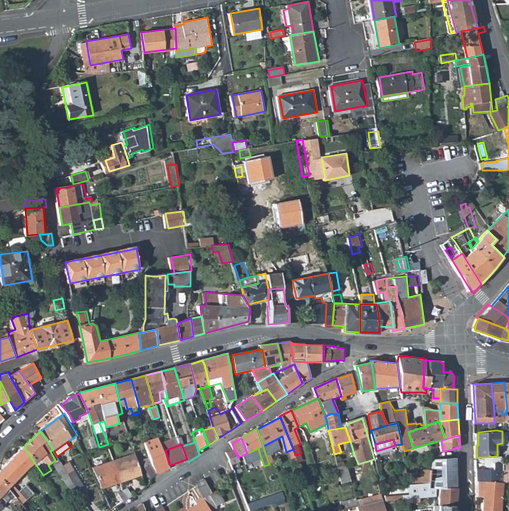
[(34,462),(24,447),(0,472),(0,475),(17,494),(23,503),(36,493),(28,483),(19,490),(12,485),(25,469),(34,462)]
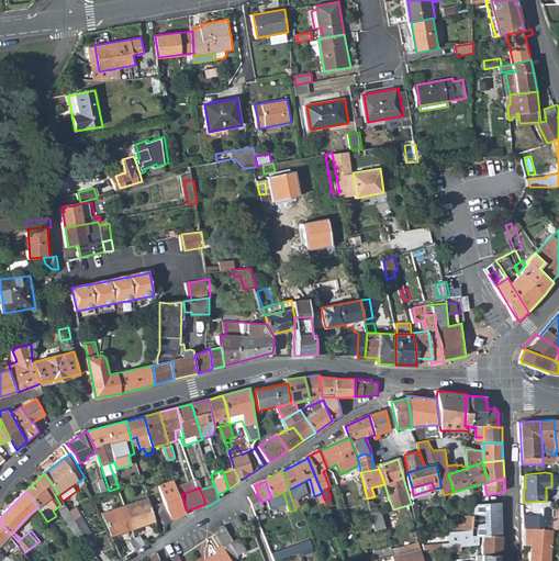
[(269,506),(286,500),(283,492),(271,497),(267,500),(269,506)]
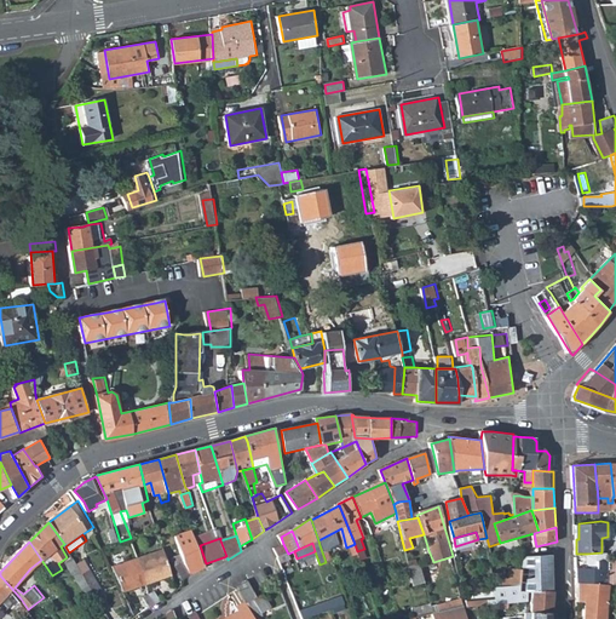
[(327,543),(320,545),(326,562),(333,560),(327,543)]
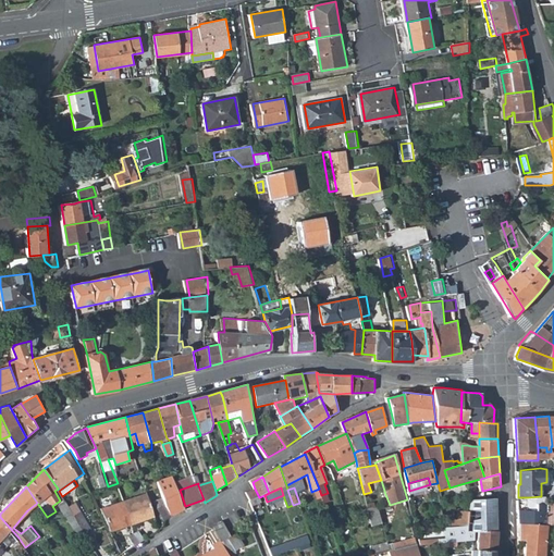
[(247,493),(251,502),(259,497),(255,489),(247,493)]
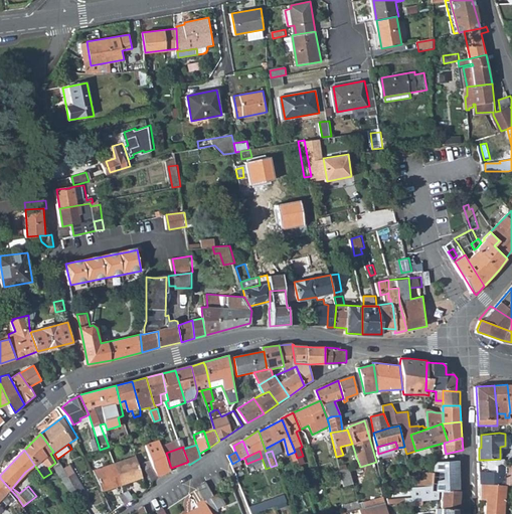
[(116,464),(123,486),(129,484),(134,482),(133,480),(137,479),(138,481),(145,479),(137,457),(116,464)]
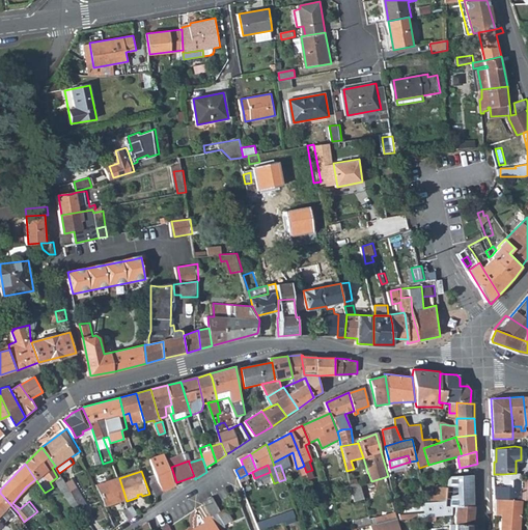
[(499,482),(495,481),(495,499),(523,500),(521,472),(516,473),(503,474),(503,481),(508,484),(499,484),(499,482)]
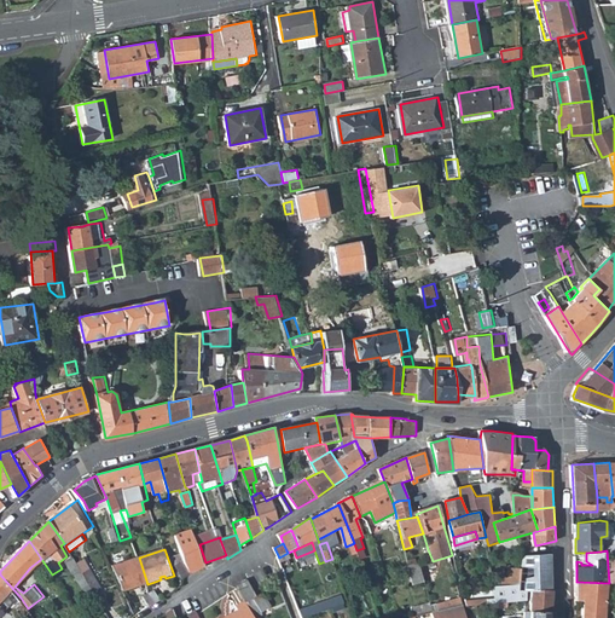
[(553,589),(553,553),(535,554),(528,555),(526,556),(523,559),(522,561),(520,584),(520,591),(527,591),(553,589)]
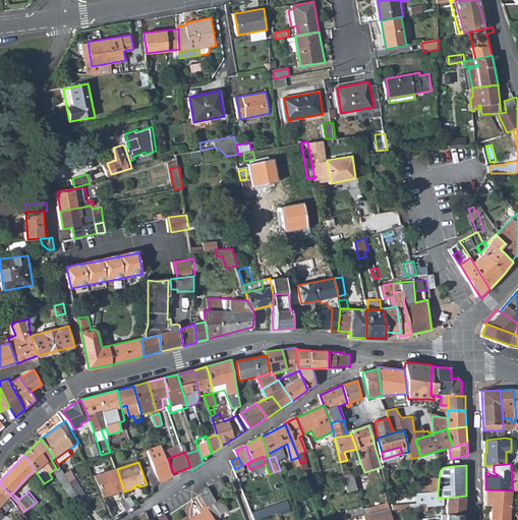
[(349,469),(350,475),(354,475),(359,473),(358,466),(349,469)]
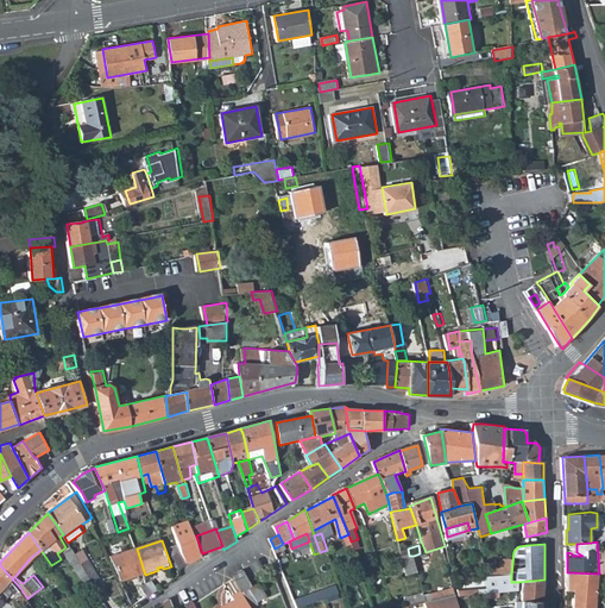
[(190,547),(182,552),(188,564),(197,559),(190,547)]
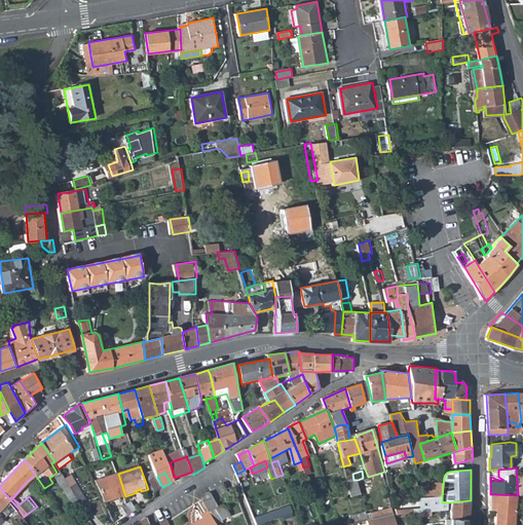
[(100,489),(106,502),(120,498),(125,496),(118,474),(96,481),(100,489)]
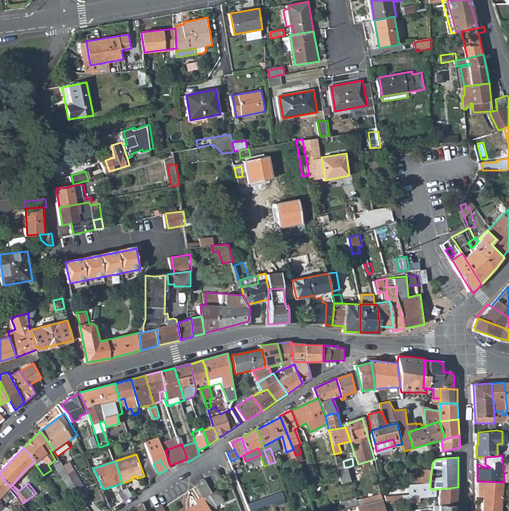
[(74,495),(79,492),(68,474),(60,462),(55,465),(74,495)]
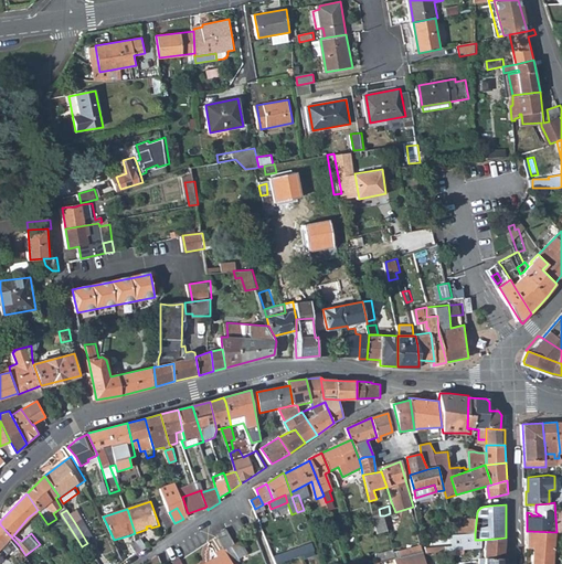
[(168,528),(175,523),(169,512),(161,515),(168,528)]
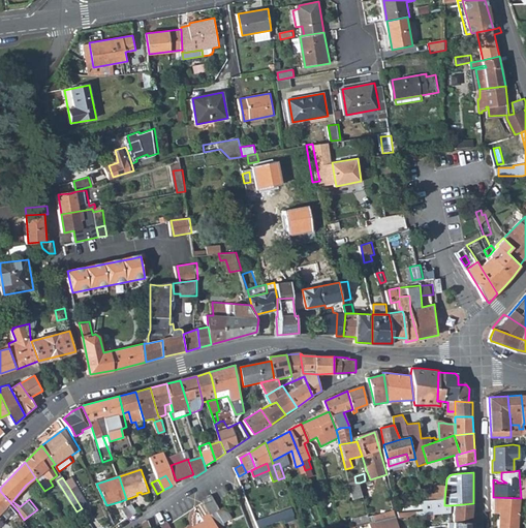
[(439,485),(437,500),(444,499),(446,479),(444,479),(443,485),(439,485)]
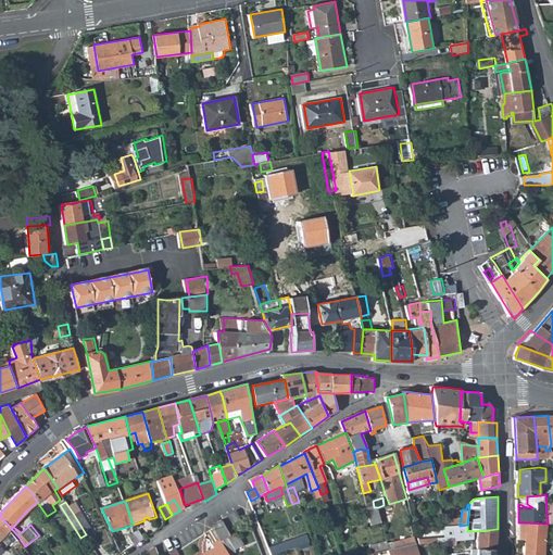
[(373,525),(382,521),(378,507),(374,507),(367,507),(373,525)]
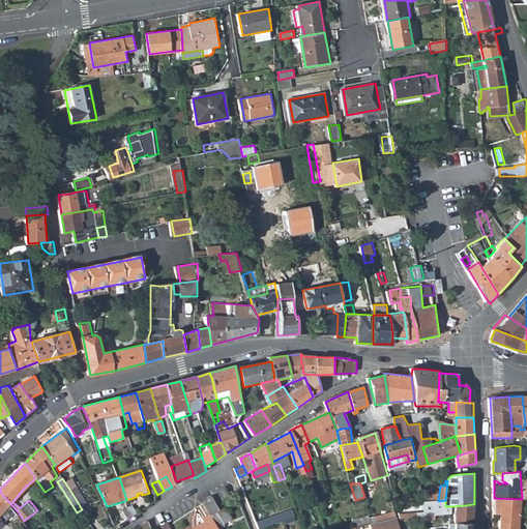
[(77,488),(70,491),(82,509),(87,505),(77,488)]
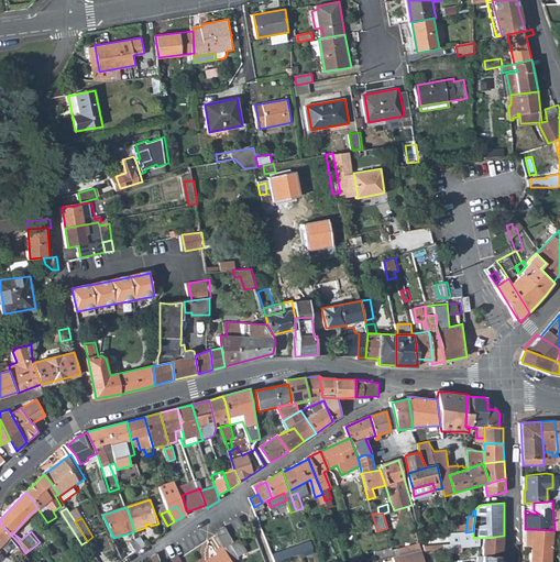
[(0,561),(19,543),(0,522),(0,561)]
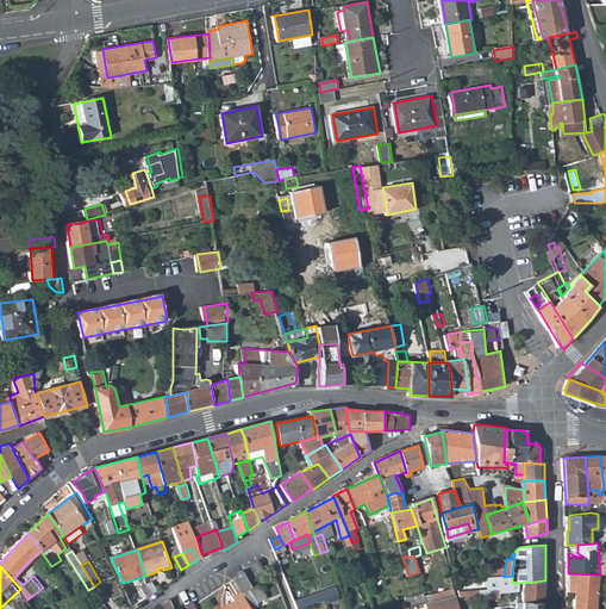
[(243,571),(233,576),(237,582),(242,592),(243,594),(254,589),(243,571)]
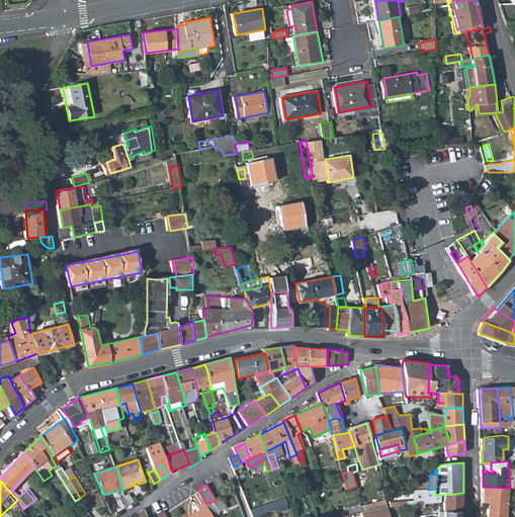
[(489,503),(488,516),(509,516),(507,516),(510,488),(483,487),(484,502),(489,503)]
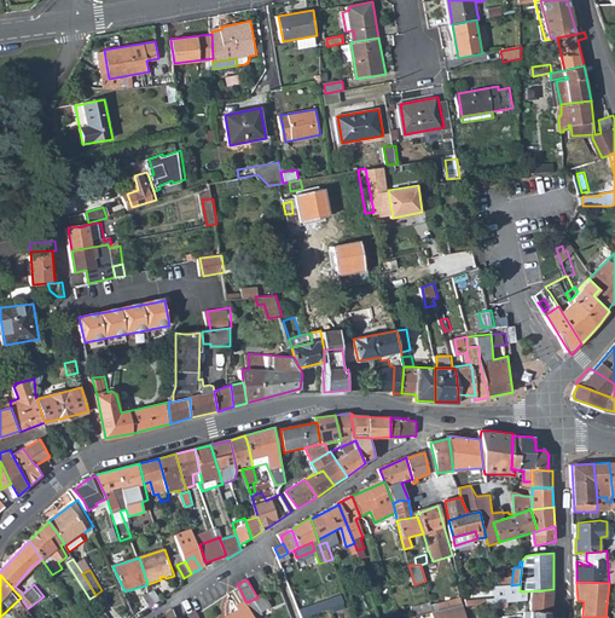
[(510,596),(510,601),(526,600),(527,591),(520,591),(520,584),(511,585),(509,585),(510,596)]
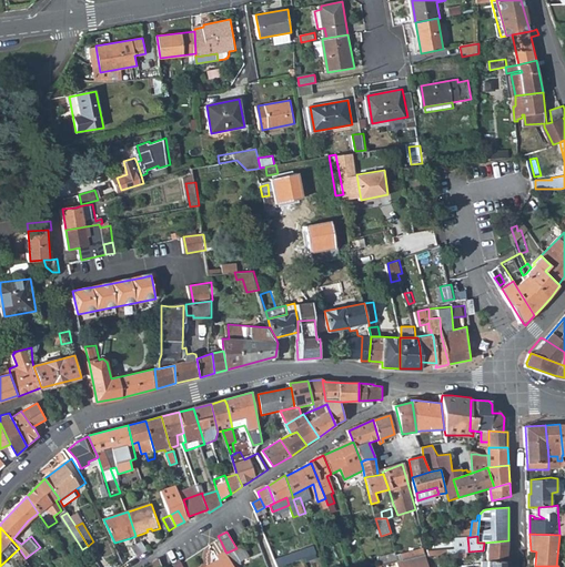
[(508,540),(484,543),(483,550),(487,549),(487,560),(484,560),(483,566),(507,566),(508,560),(508,540)]
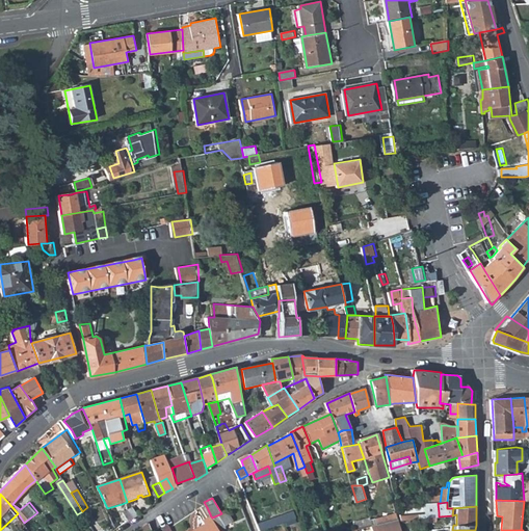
[(133,507),(130,510),(129,510),(133,518),(138,515),(133,507)]
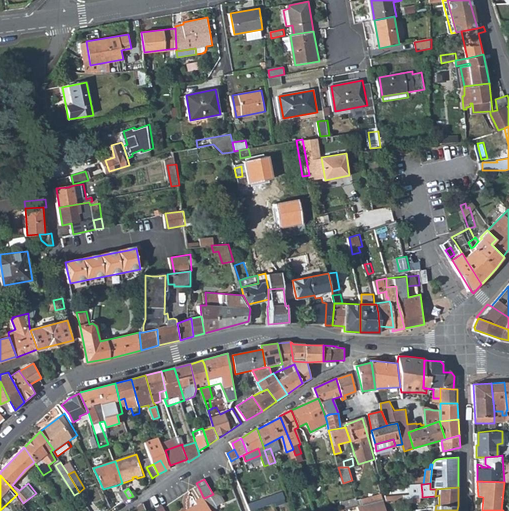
[(124,501),(128,498),(124,491),(120,494),(124,501)]
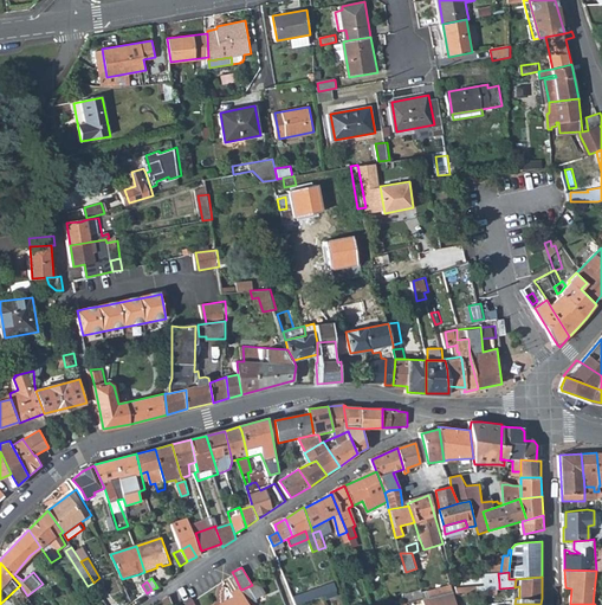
[(265,593),(258,583),(252,585),(241,590),(250,604),(253,604),(258,603),(257,599),(265,593)]
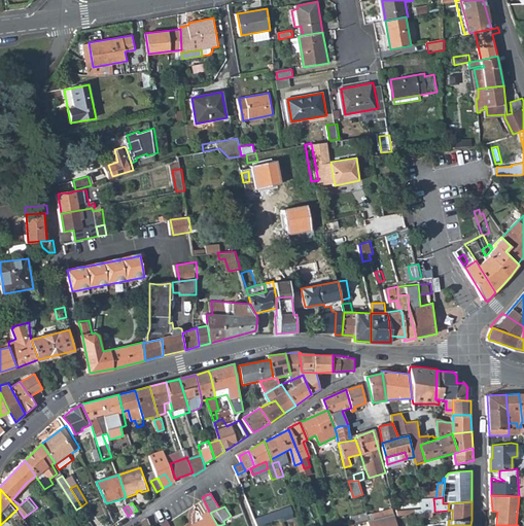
[(271,515),(274,521),(282,518),(293,514),(290,507),(271,515)]
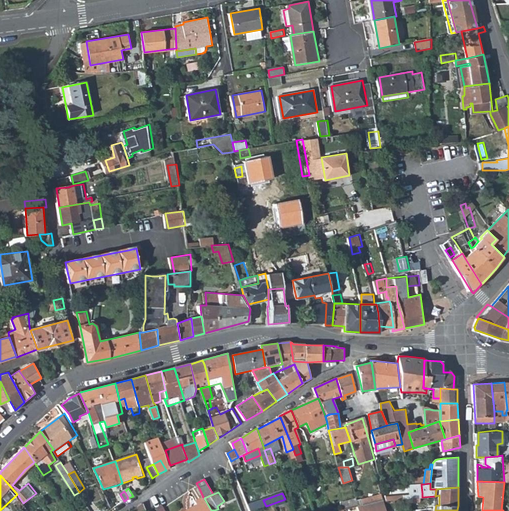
[(422,493),(386,498),(387,501),(422,497),(422,493)]
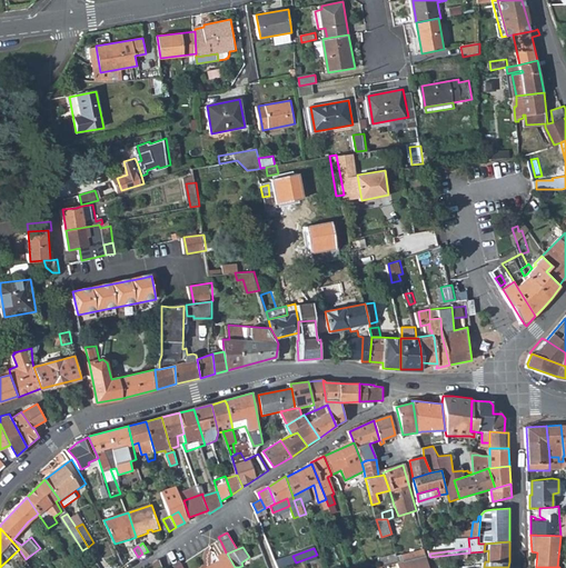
[(425,550),(413,552),(415,559),(426,556),(425,550)]
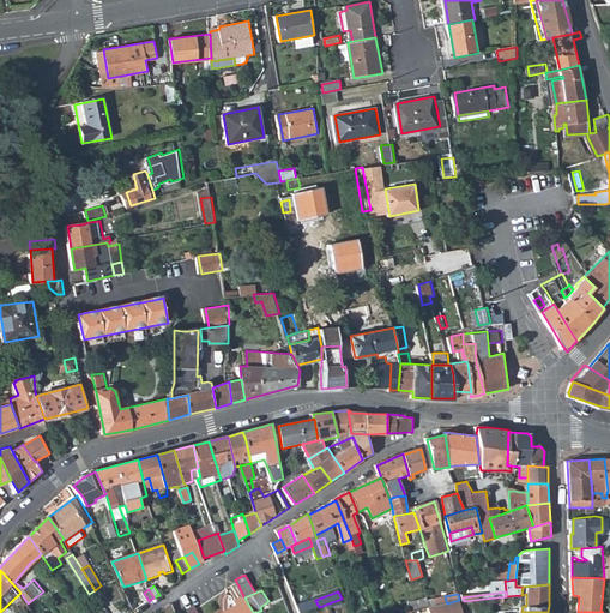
[(253,612),(245,598),(243,596),(235,601),(237,606),(239,608),(229,612),(225,612),(224,612),(222,612),(253,612)]
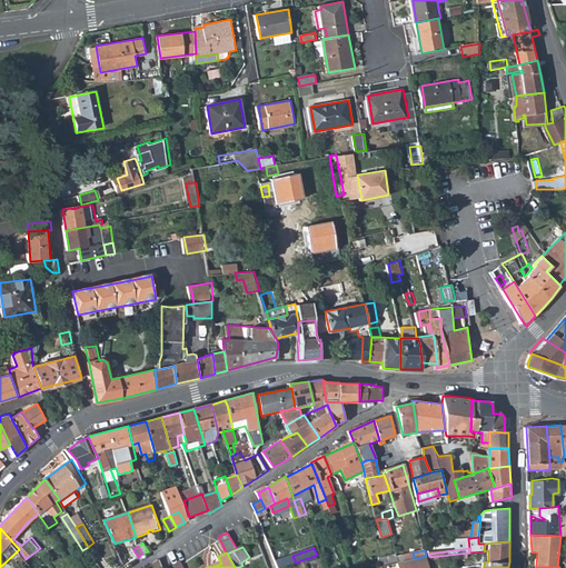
[(381,558),(385,567),(400,562),(398,555),(381,558)]
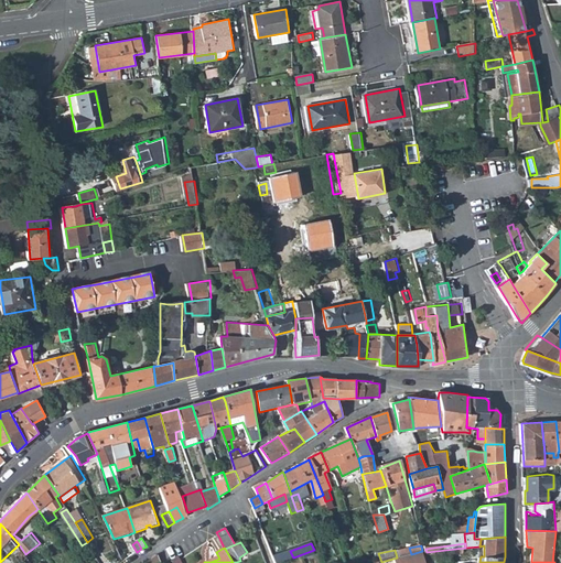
[(424,556),(422,551),(411,554),(409,554),(410,560),(424,556)]
